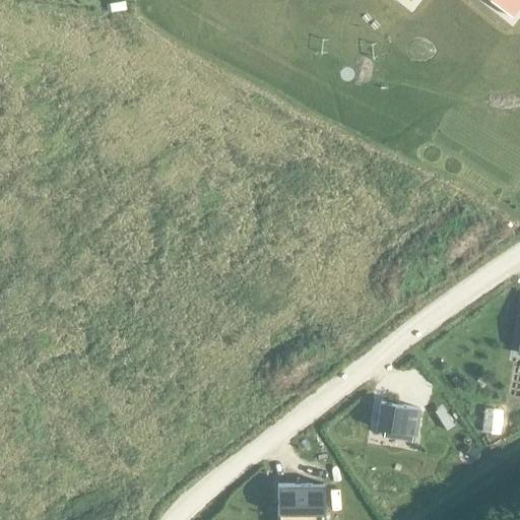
[(519,0),(490,0),(512,17),(519,5),(519,0)]
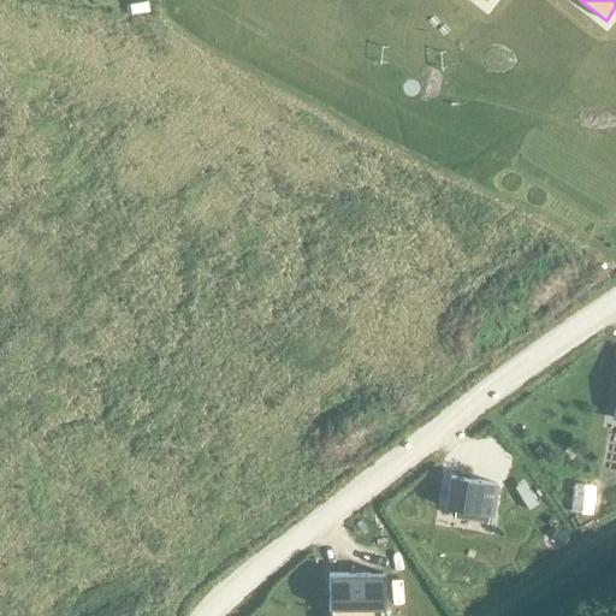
[(451,475),(446,508),(492,515),(497,484),(451,475)]
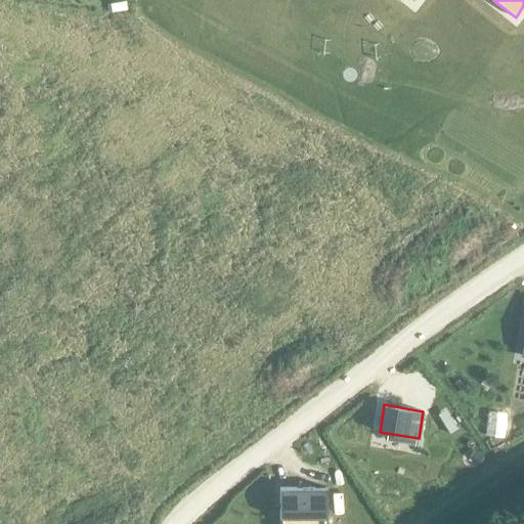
[(445,407),(437,413),(450,434),(460,428),(445,407)]
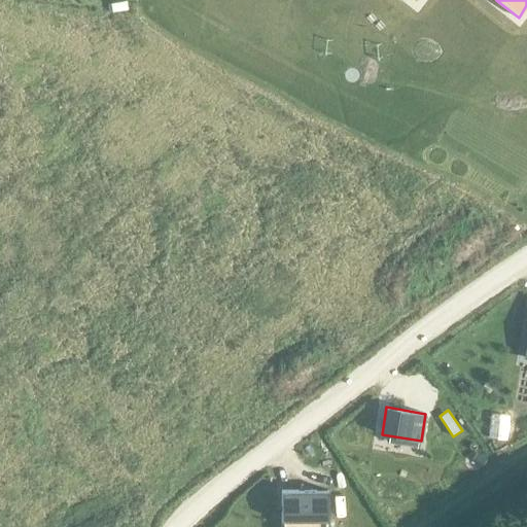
[(477,453),(472,459),(483,466),(487,460),(477,453)]
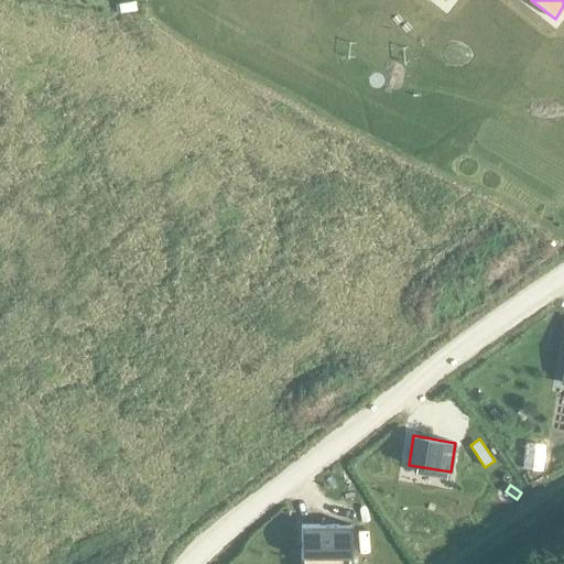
[(301,524),(301,563),(351,563),(351,525),(301,524)]
